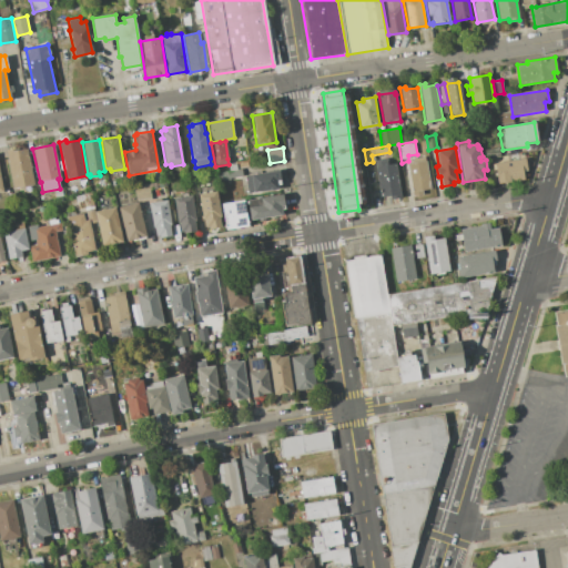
[(6,150),(12,149),(13,152),(27,149),(34,185),(13,190),(6,150)]
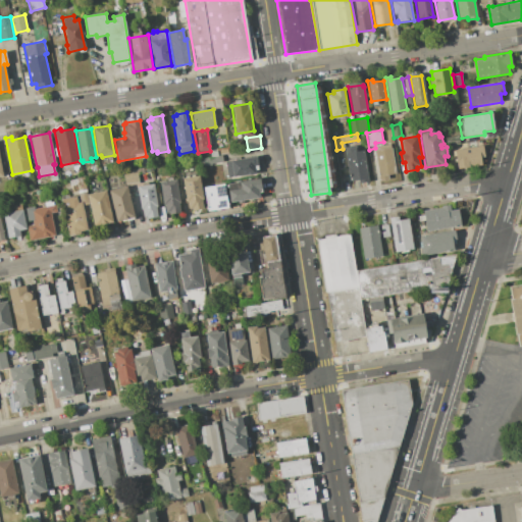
[(374,150),(379,149),(378,146),(390,144),(396,173),(388,174),(389,178),(379,179),(374,150)]
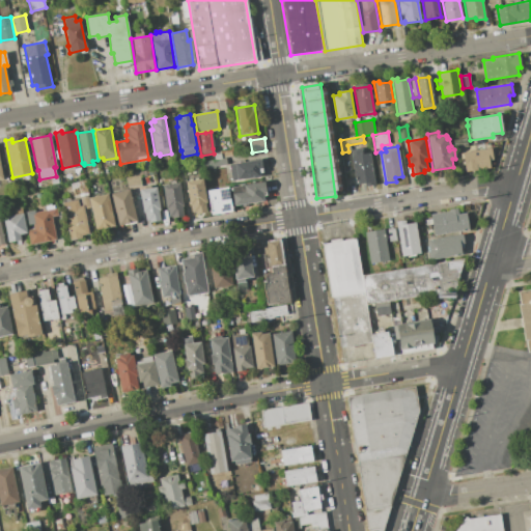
[(462,152),(491,148),(493,159),(488,160),(491,168),(466,172),(462,152)]
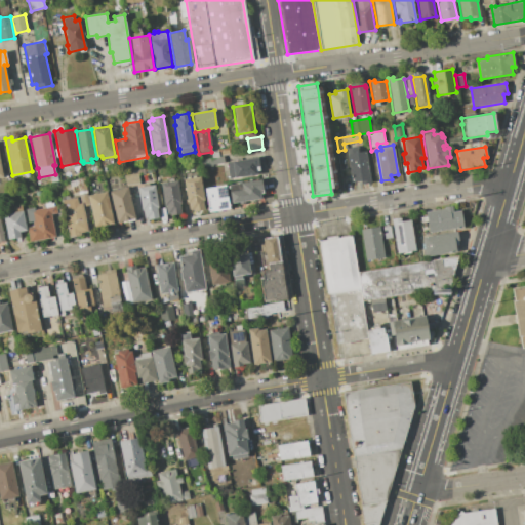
[(348,154),(366,151),(371,182),(361,184),(360,180),(352,182),(348,154)]
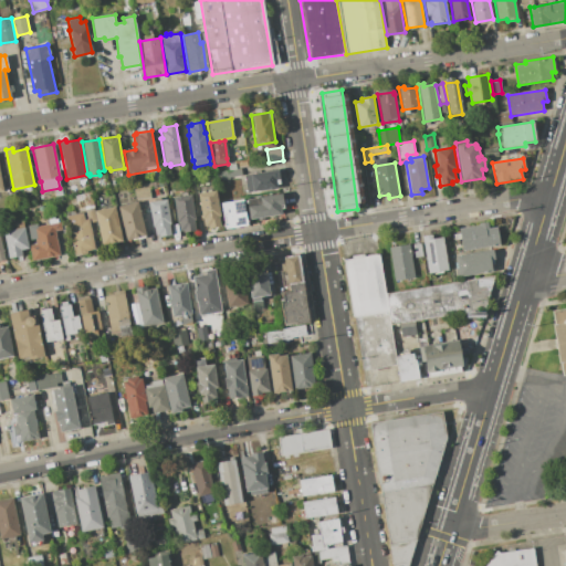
[(242,176),(219,179),(218,173),(241,169),(242,176)]
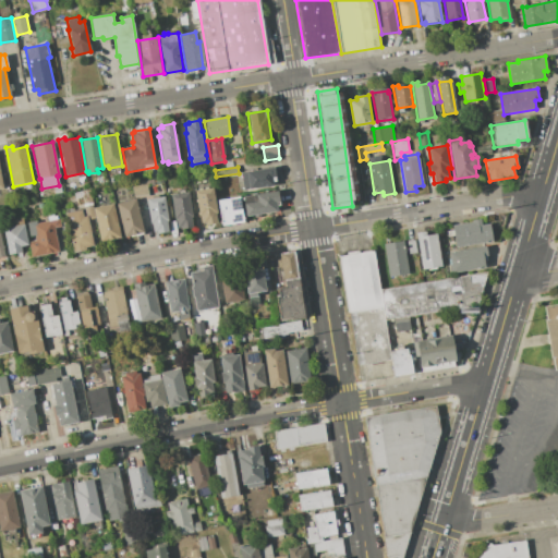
[(241,173),(246,172),(246,171),(275,168),(276,177),(271,178),(274,186),(250,190),(249,189),(243,190),(241,173)]
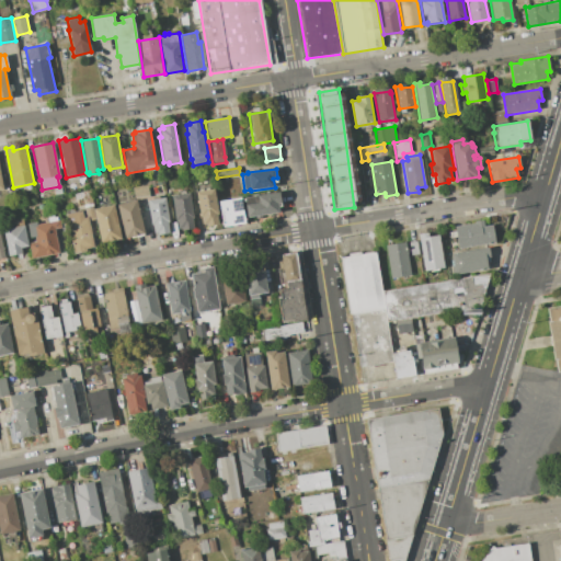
[(196,192),(214,189),(218,214),(216,214),(218,224),(207,226),(207,224),(204,225),(202,217),(199,217),(196,192)]
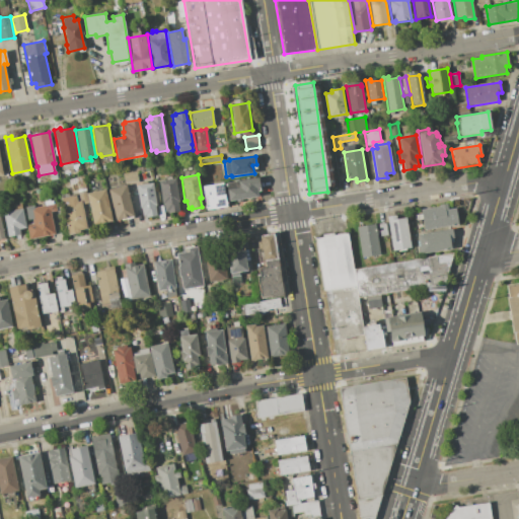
[(70,178),(83,176),(85,188),(72,191),(70,178)]
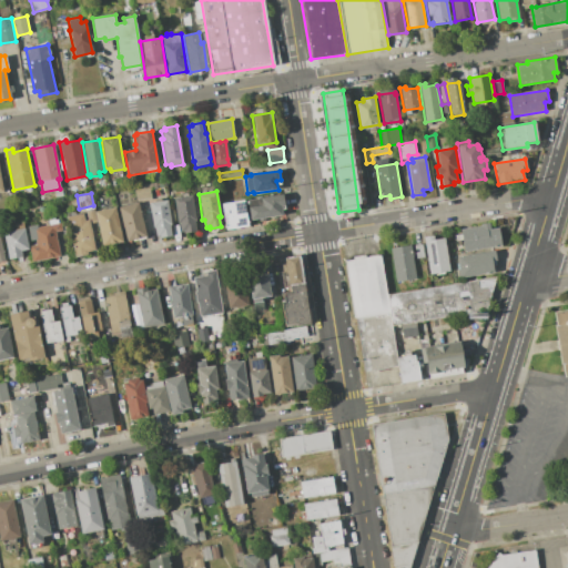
[(247,200),(283,194),(285,206),(281,206),(283,215),(251,220),(247,200)]
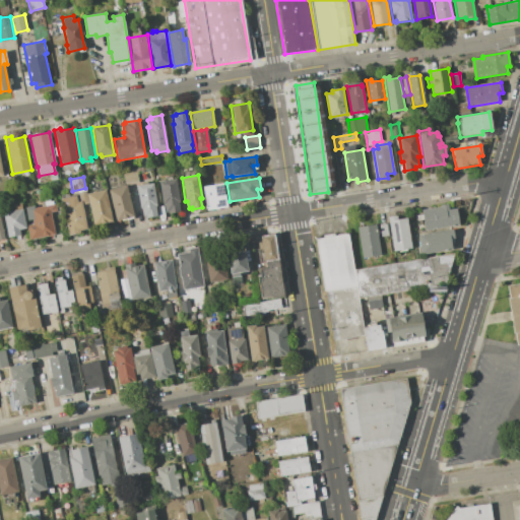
[(159,182),(176,179),(180,201),(178,201),(180,211),(170,213),(169,211),(166,212),(165,204),(163,205),(159,182)]
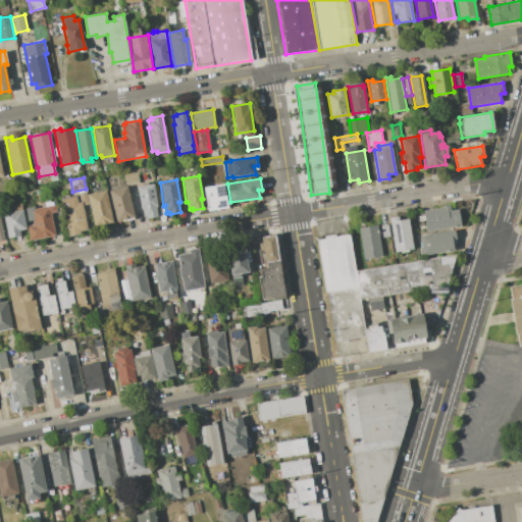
[(138,187),(154,184),(157,207),(156,207),(157,216),(145,218),(144,216),(144,217),(142,209),(141,209),(138,187)]
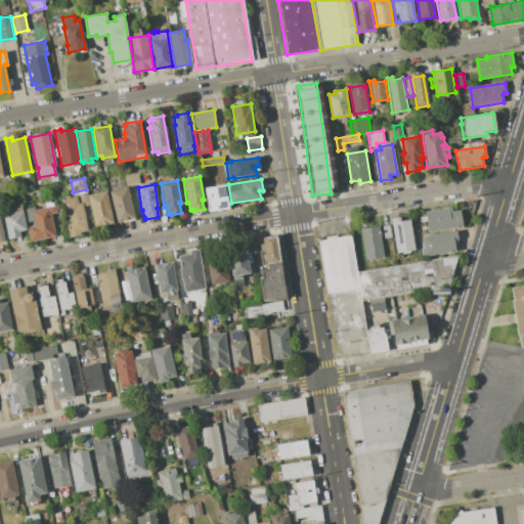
[(205,187),(225,184),(229,209),(208,212),(205,187)]
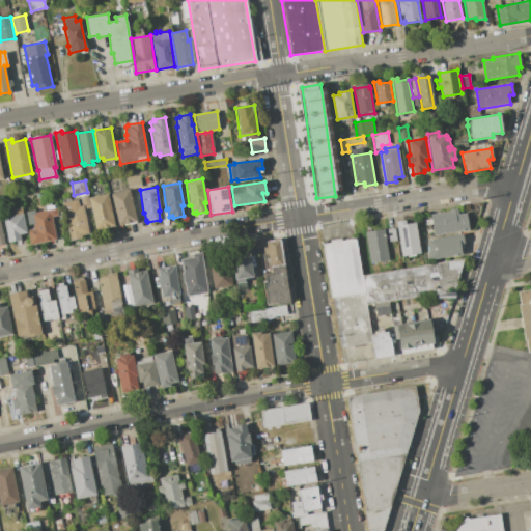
[(111,194),(129,190),(136,221),(118,225),(111,194)]
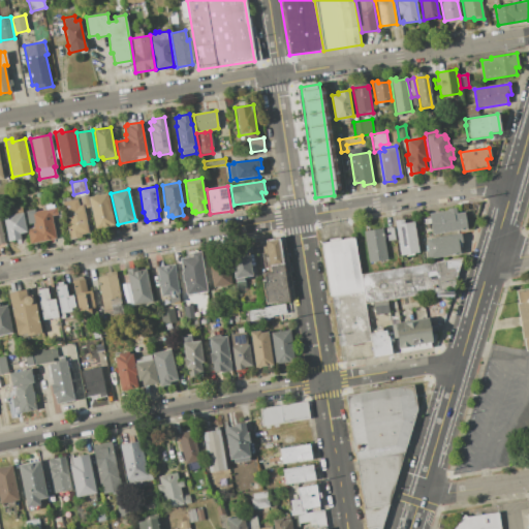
[(88,197),(106,192),(115,225),(95,229),(88,197)]
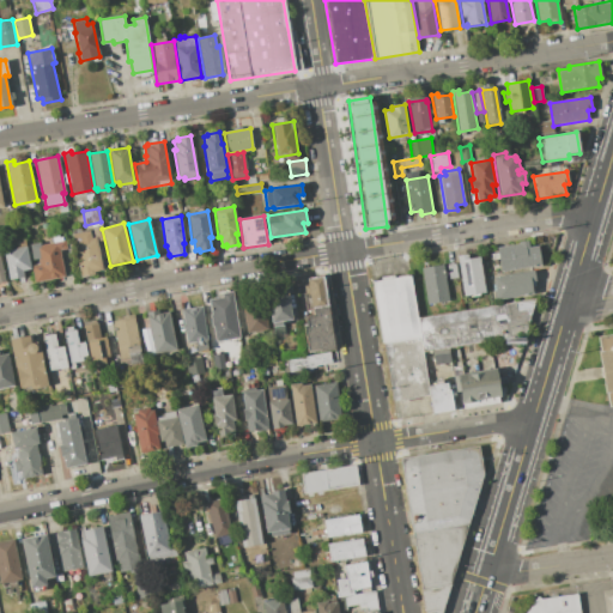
[(72,234),(89,230),(91,238),(96,237),(102,269),(93,271),(95,274),(80,277),(72,234)]
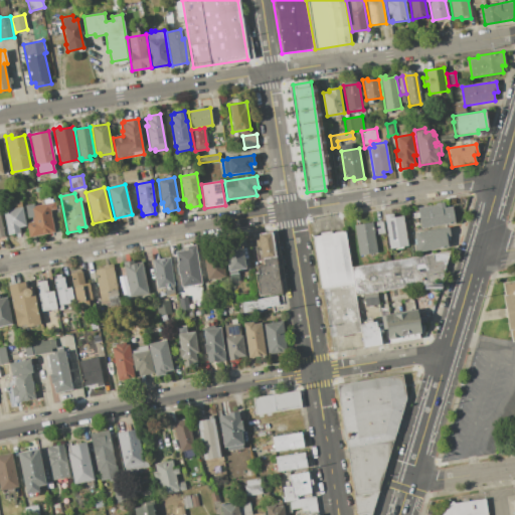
[(3,210),(14,208),(13,202),(21,201),(26,225),(19,226),(20,232),(7,234),(3,210)]
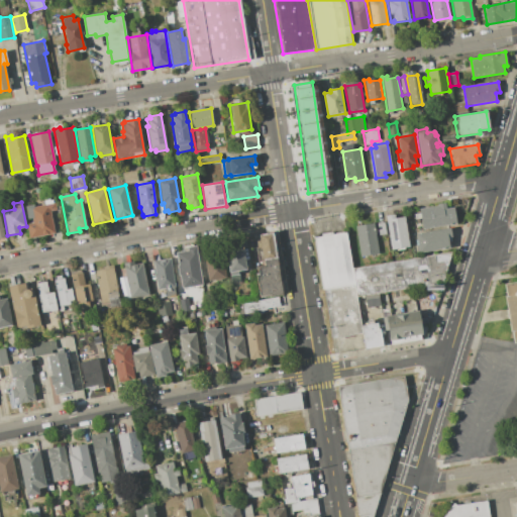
[(419,209),(437,205),(437,204),(445,203),(446,209),(453,207),(456,224),(422,229),(419,209)]
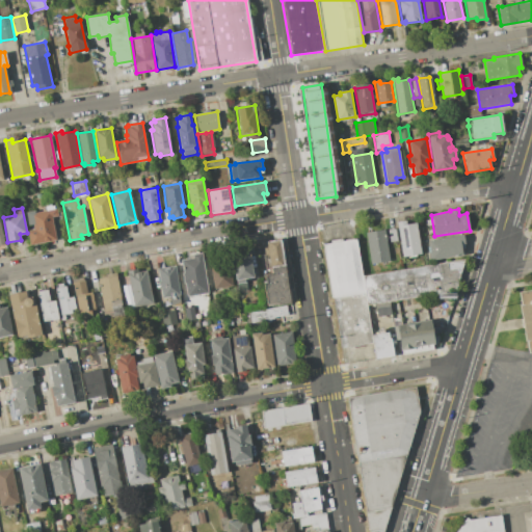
[(26,212),(34,210),(35,215),(51,212),(56,240),(30,244),(28,231),(35,230),(34,224),(28,225),(26,212)]
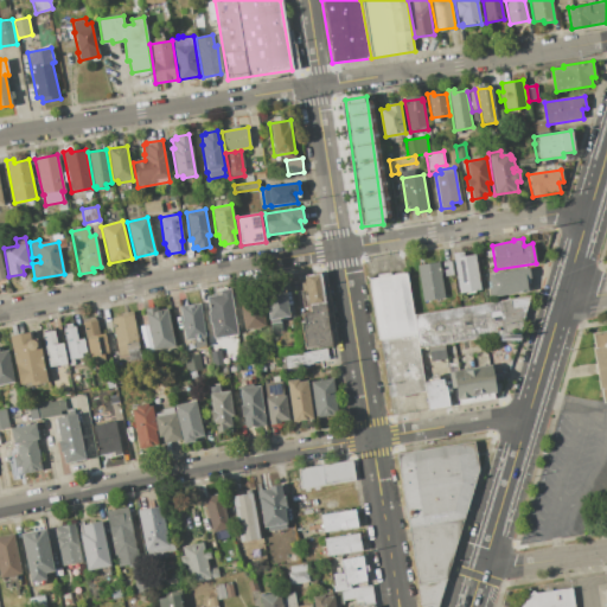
[(452,253),(462,251),(462,256),(475,254),(481,289),(459,293),(452,253)]
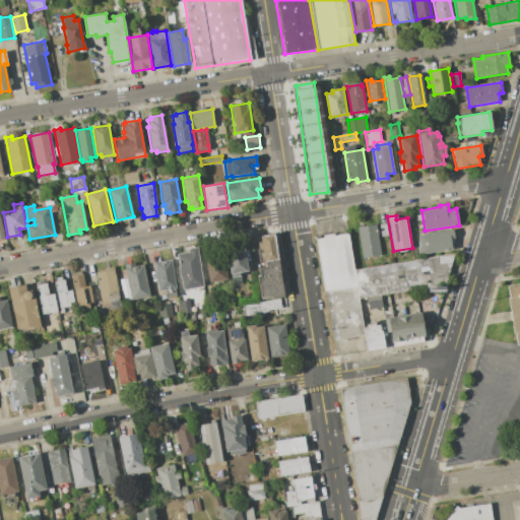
[(358,228),(376,223),(381,254),(363,258),(358,228)]
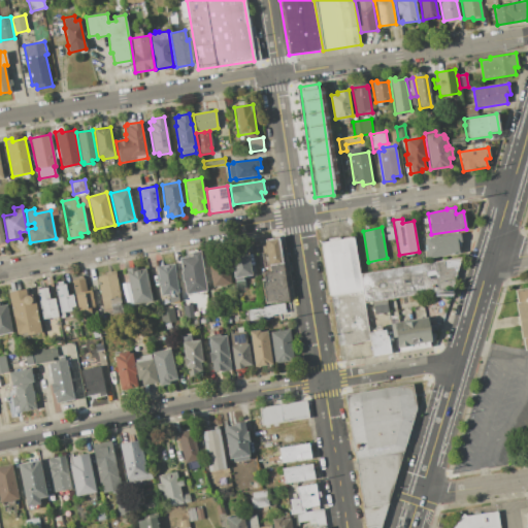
[(385,228),(392,227),(394,239),(387,240),(385,228)]
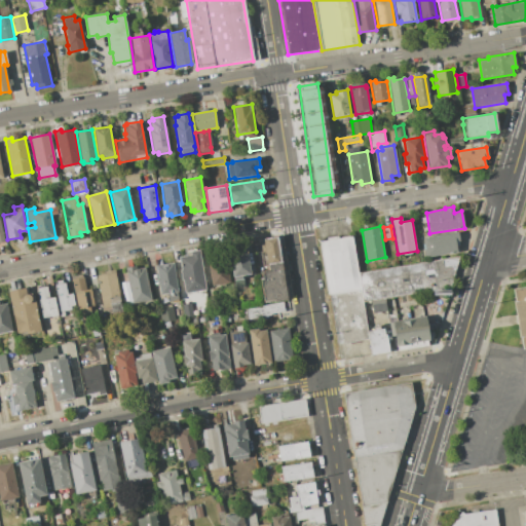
[(422,237),(458,231),(459,240),(458,240),(459,246),(456,247),(457,252),(426,257),(422,237)]
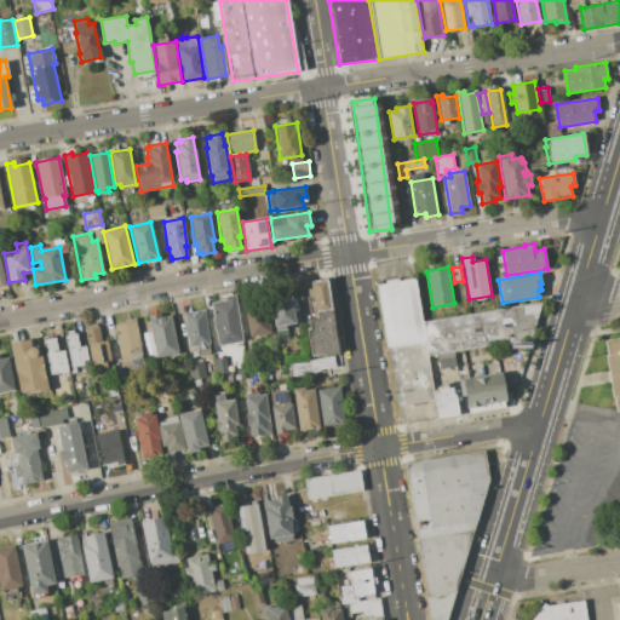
[(377,285),(415,279),(422,322),(425,340),(389,346),(386,346),(377,285)]
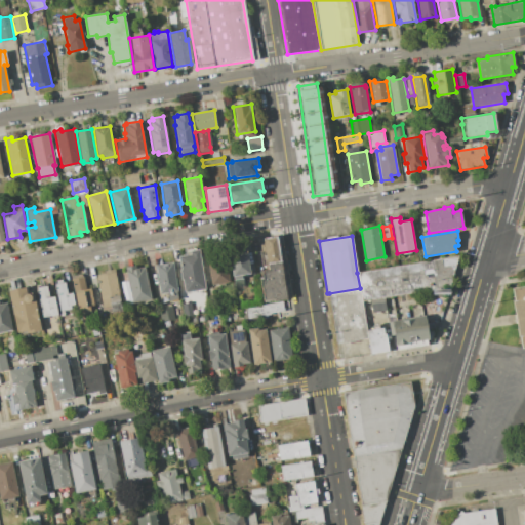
[(263,239),(277,237),(281,261),(267,264),(263,239)]
